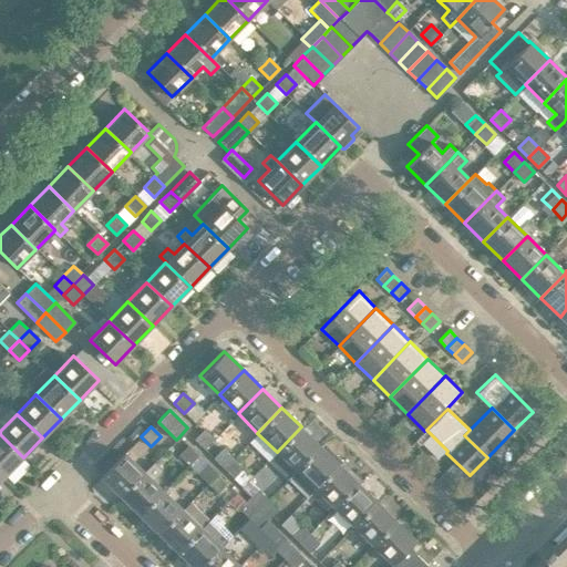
[(296,471),(320,445),(301,426),(277,452),(296,470),(296,471)]
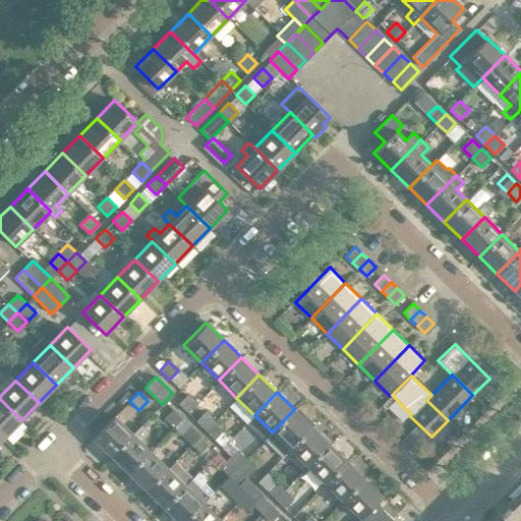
[(187,413),(196,404),(187,395),(178,404),(187,413)]
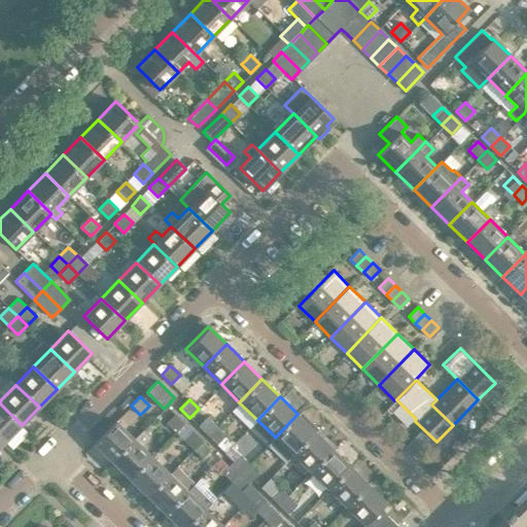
[(22,425),(0,403),(0,438),(3,443),(22,425)]
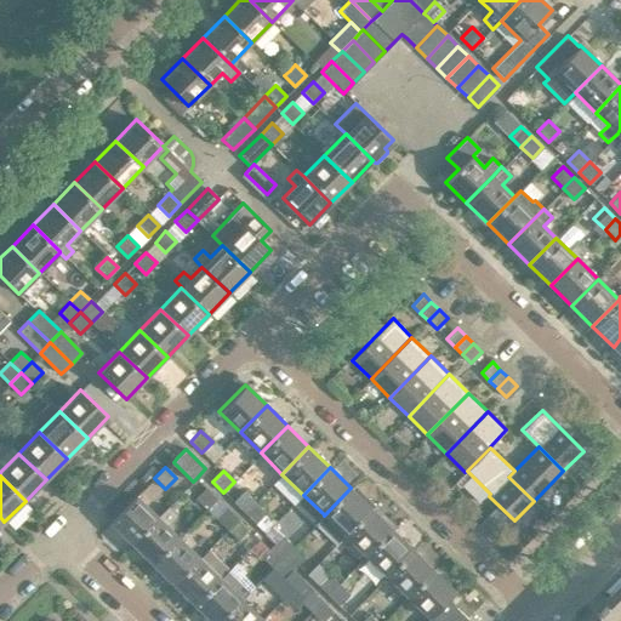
[(206,510),(217,499),(205,488),(195,499),(206,510)]
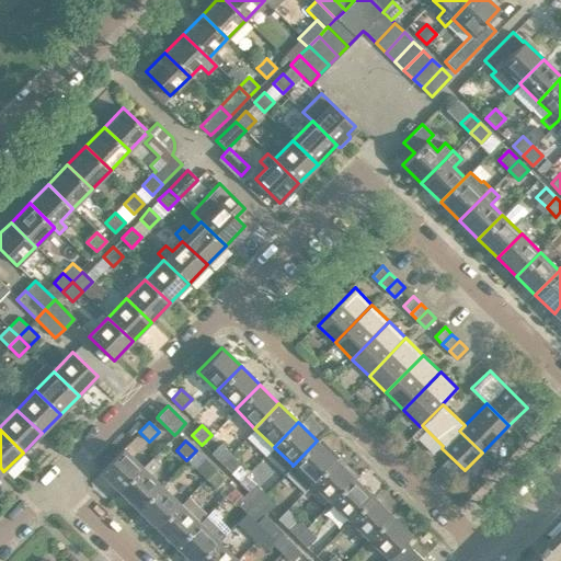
[(323,447),(317,441),(293,466),(293,465),(285,472),(304,491),(311,483),(311,484),(335,459),(333,458),(336,455),(325,444),(323,447)]
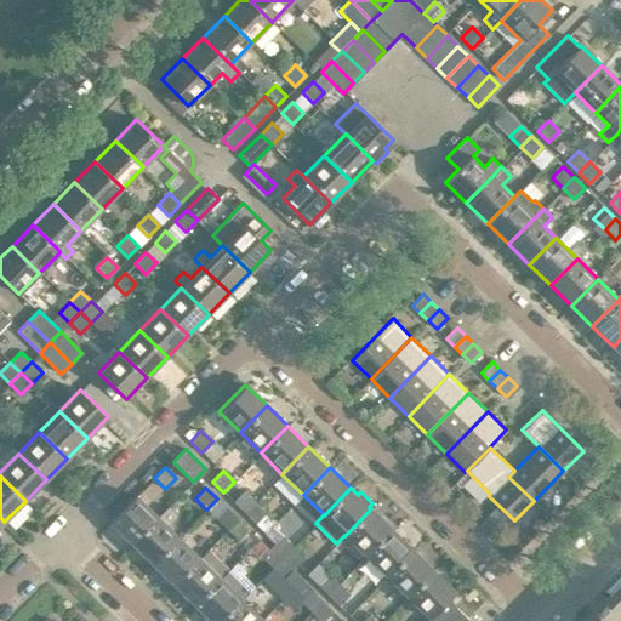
[(244,512),(255,501),(244,491),(233,502),(244,512)]
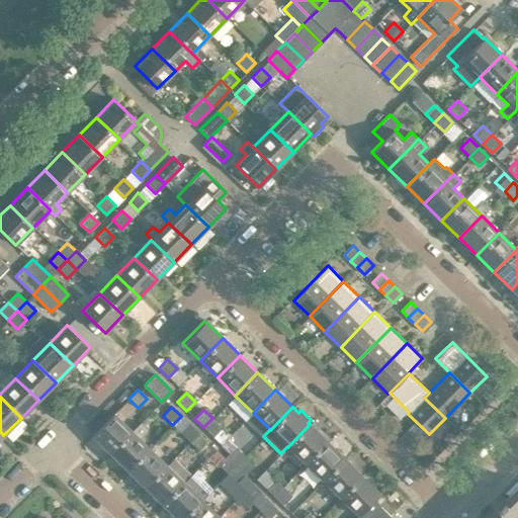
[(109,453),(132,431),(114,414),(92,436),(109,453)]
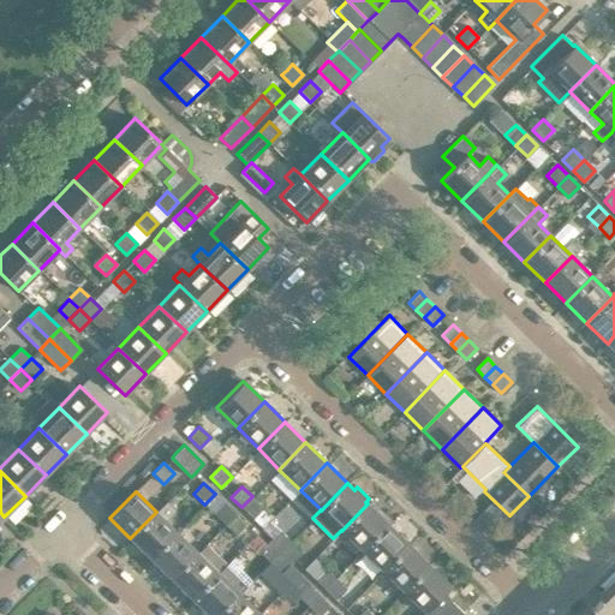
[(252,518),(263,507),(252,496),(242,507),(252,518)]
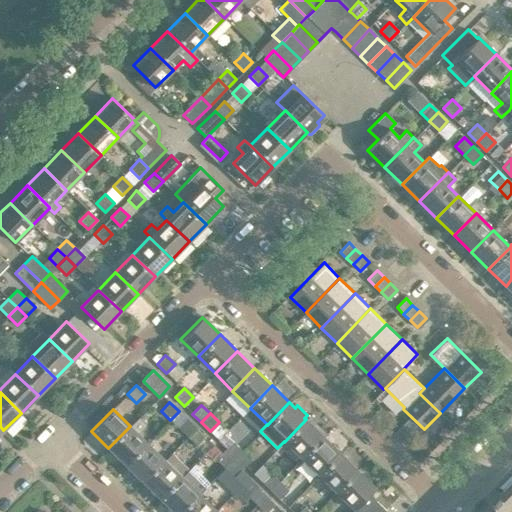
[(108,448),(125,465),(147,443),(137,433),(145,425),(138,418),(130,426),(108,448)]
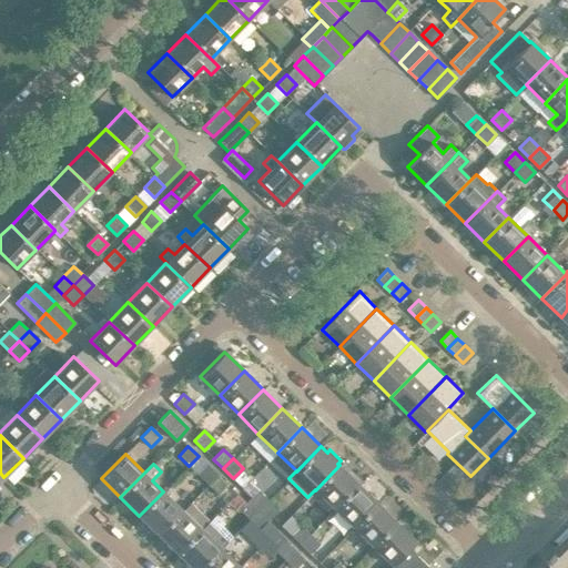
[(208,485),(217,475),(208,465),(198,475),(208,485)]
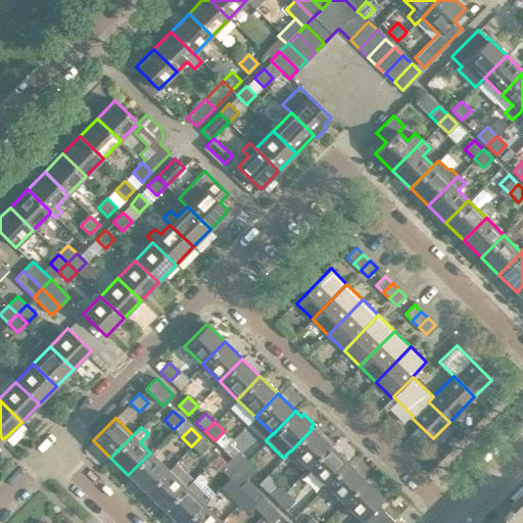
[(331,445),(313,428),(290,452),(308,469),(331,445)]
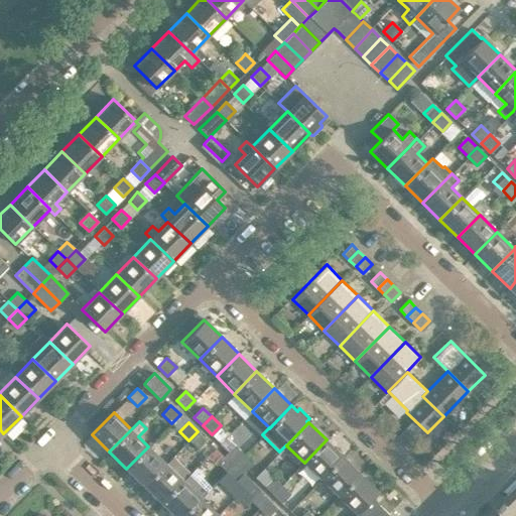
[(198,449),(207,440),(198,431),(188,440),(198,449)]
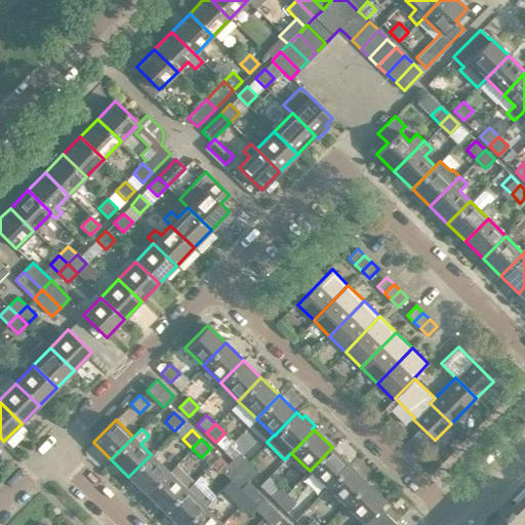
[(234,448),(230,444),(224,450),(228,454),(234,448)]
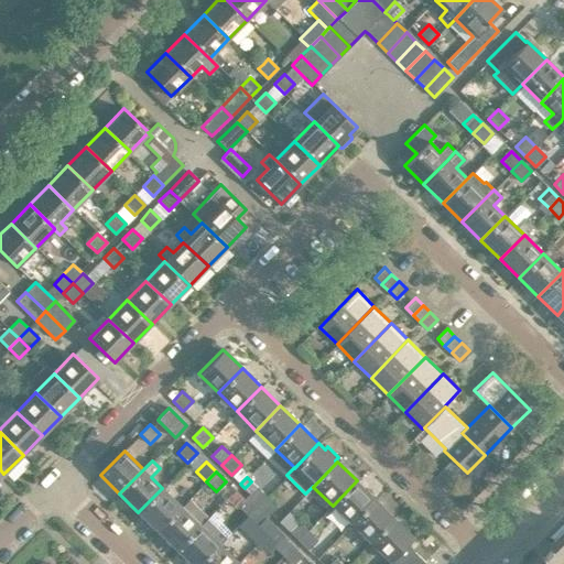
[(376,499),(357,480),(333,506),(351,524),(376,499)]
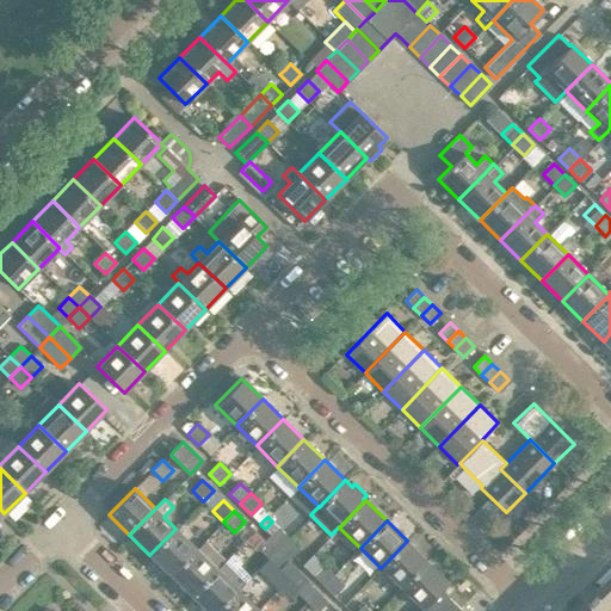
[(278,548),(289,537),(278,528),(267,537),(278,548)]
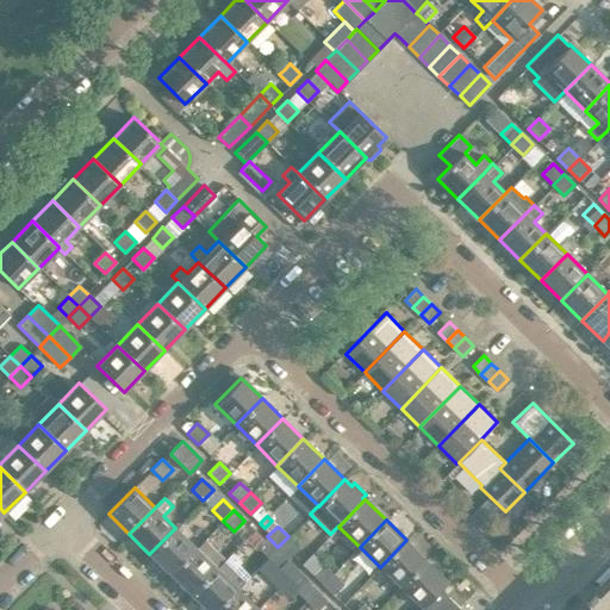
[(197,548),(175,528),(149,554),(170,574),(197,548)]
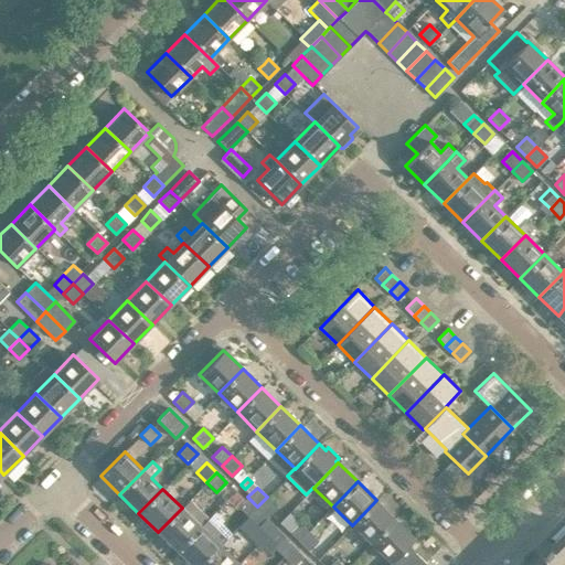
[(248,516),(257,507),(247,497),(238,507),(248,516)]
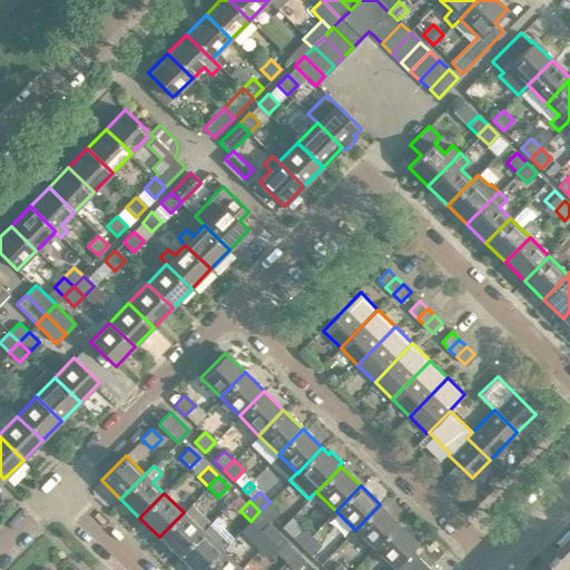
[(269,521),(272,519),(278,511),(269,501),(259,511),(269,521)]
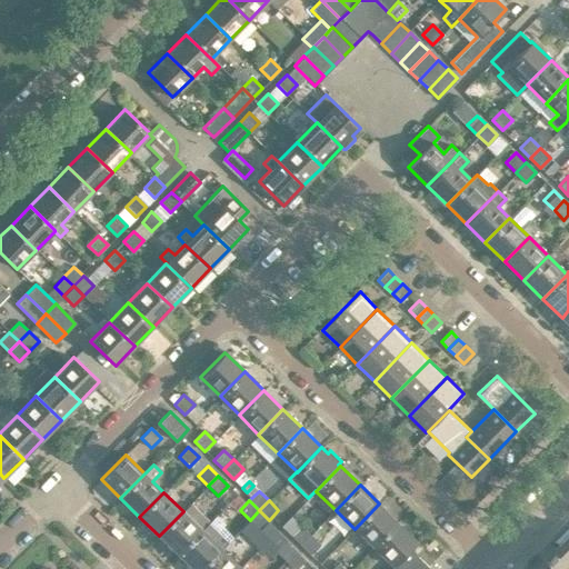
[(398,523),(379,503),(355,529),(373,548),(398,523)]
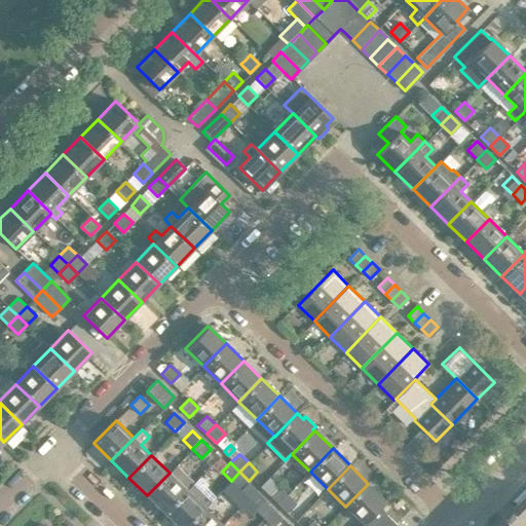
[(239,489),(247,483),(249,481),(239,472),(231,481),(239,489)]
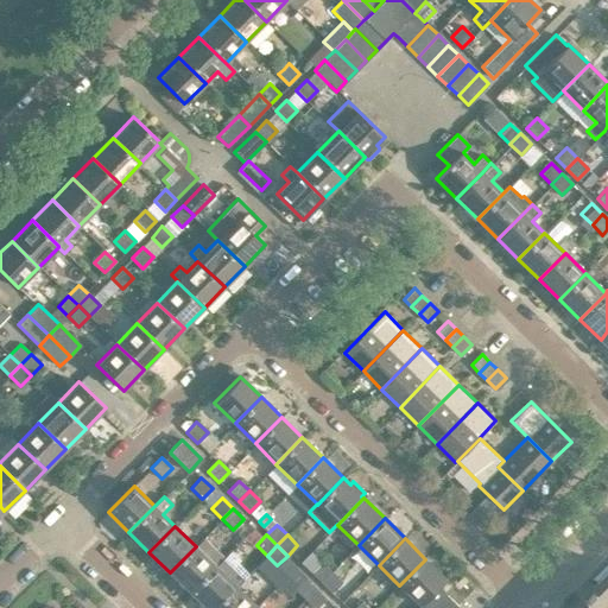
[(196,546),(170,572),(190,593),(216,567),(196,546)]
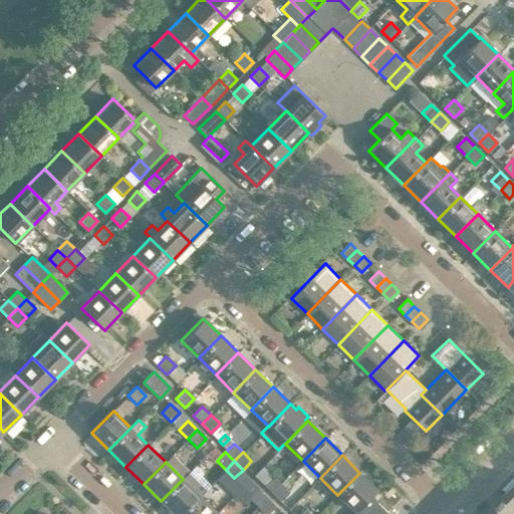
[(359,473),(337,495),(355,512),(370,496),(376,490),(359,473)]
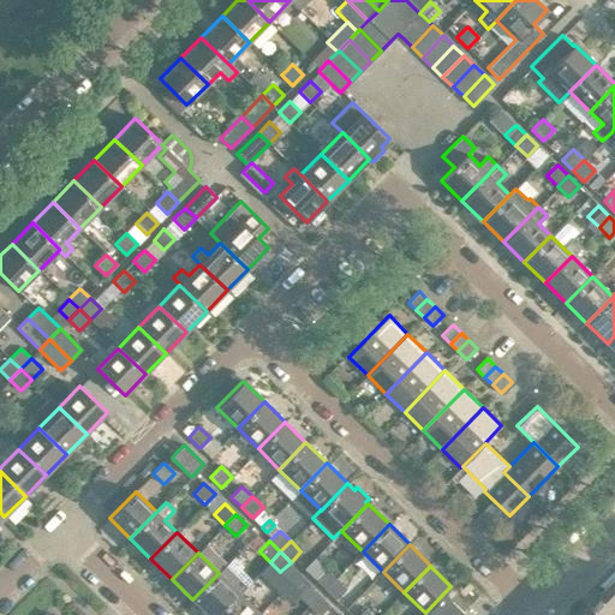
[(324,590),(335,579),(323,567),(314,578),(324,590)]
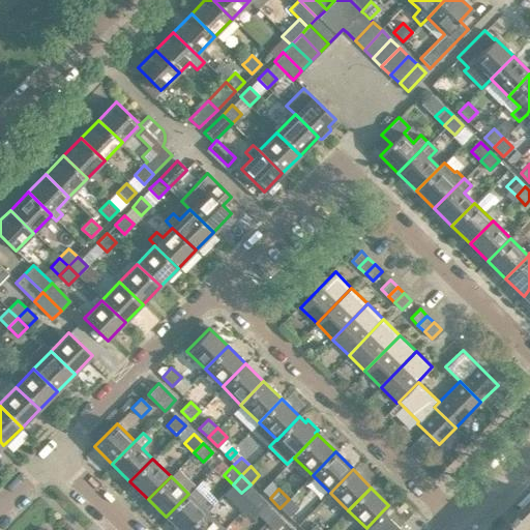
[(187,529),(206,511),(188,494),(166,517),(179,529),(187,529)]
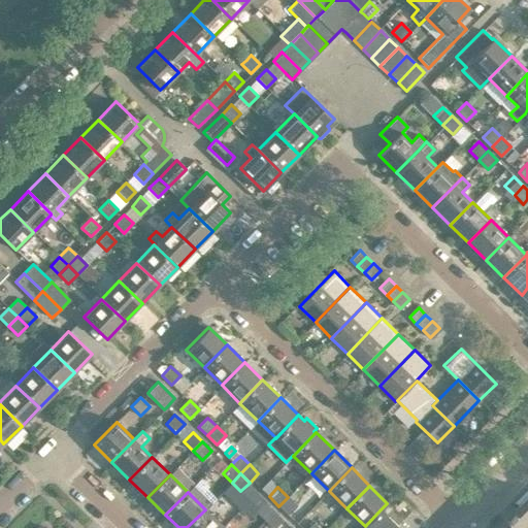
[(288,515),(297,505),(288,497),(278,506),(288,515)]
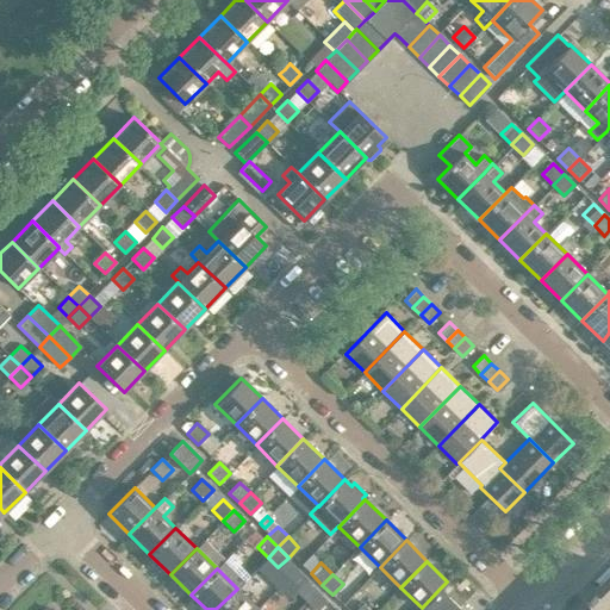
[(609,609),(609,578),(578,609),(609,609)]
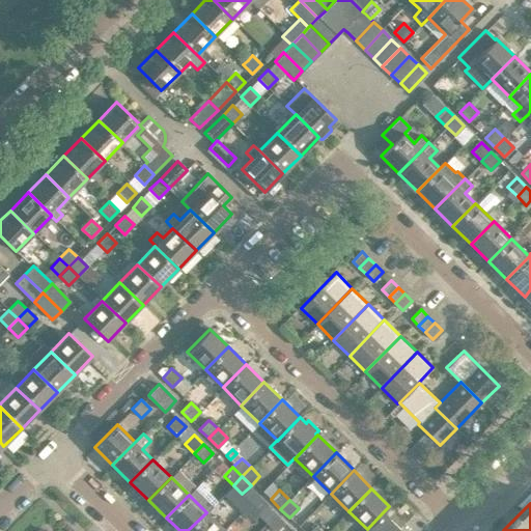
[(266,524),(275,514),(266,504),(256,513),(266,524)]
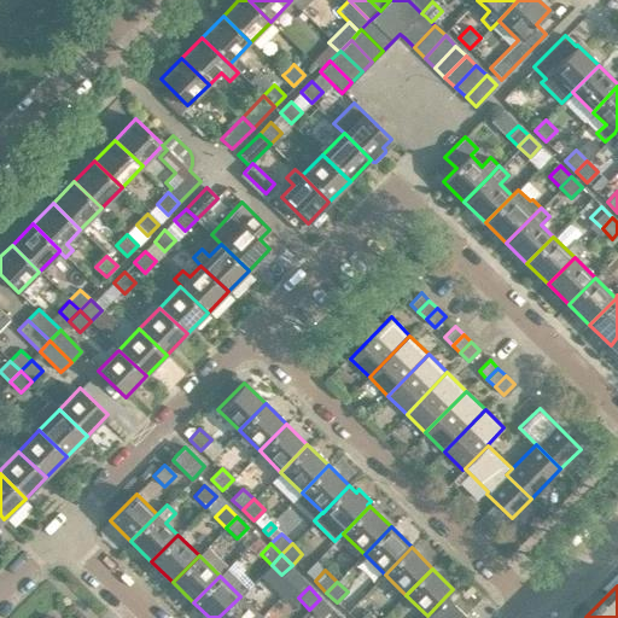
[(219,617),(260,617),(262,617),(240,596),(219,617)]
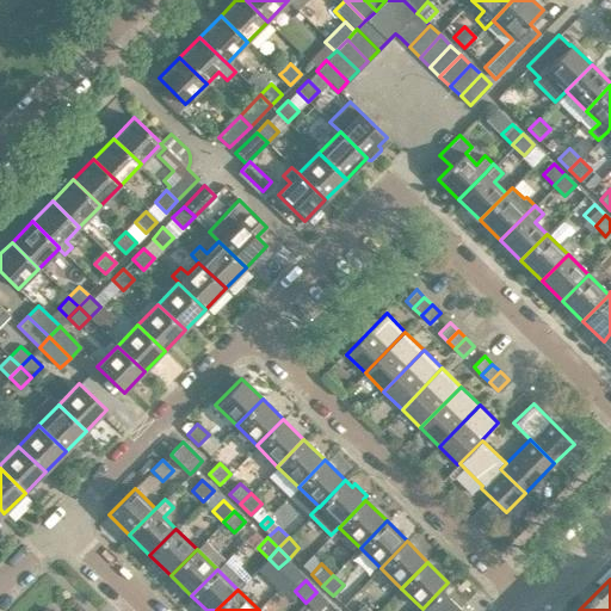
[(423,609),(419,610),(460,610),(461,610),(440,590),(423,609)]
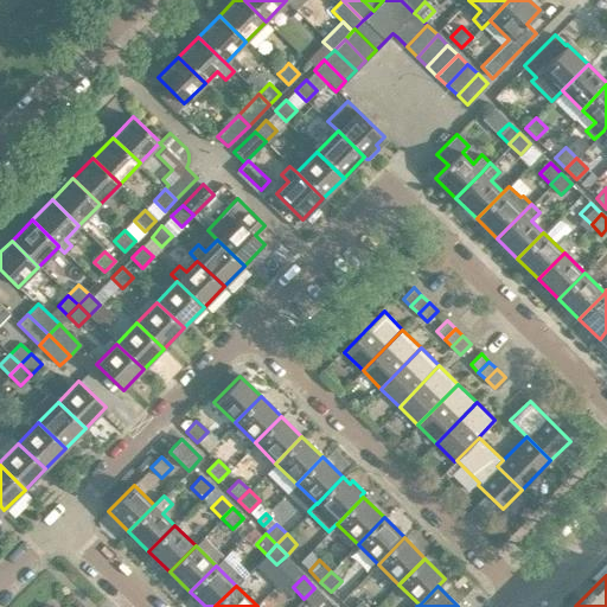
[(312,606),(315,606),(325,598),(314,588),(304,599),(312,606)]
